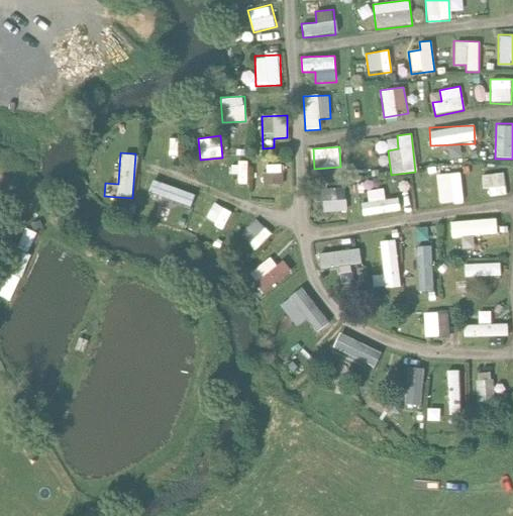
[(264,162),(263,184),(287,185),(287,163),(264,162)]
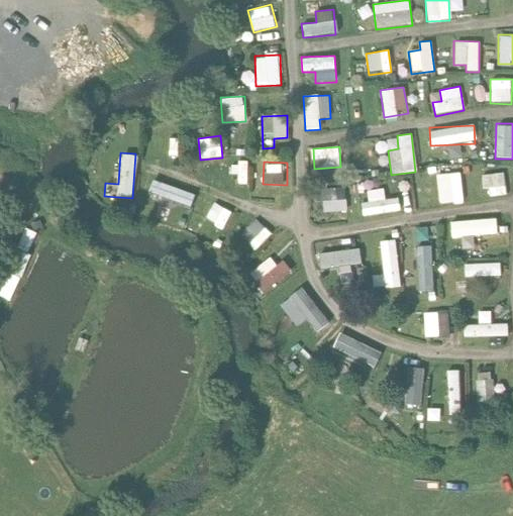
[(462,172),(436,174),(438,206),(463,204),(462,172)]
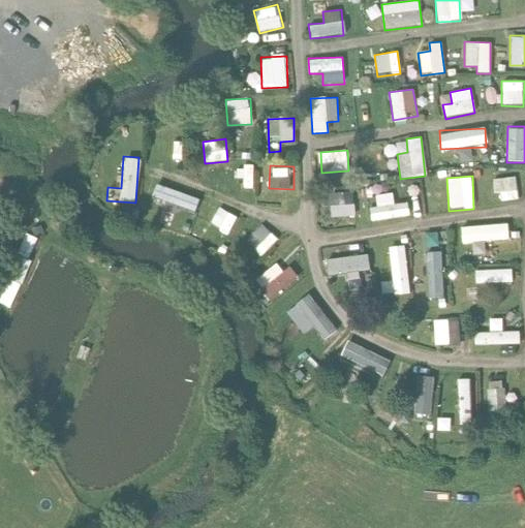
[(496,179),(497,203),(518,202),(517,177),(496,179)]
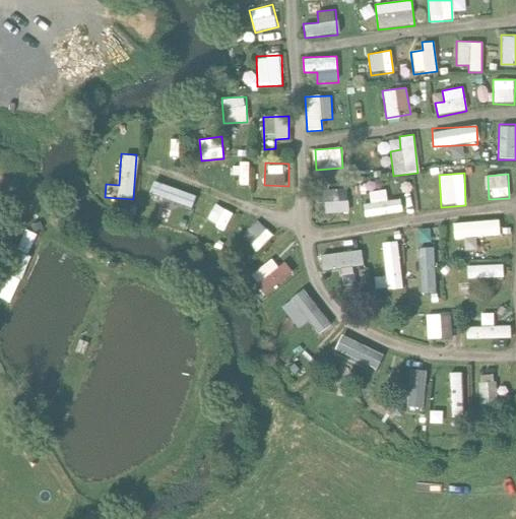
[(152,182),(148,196),(193,207),(196,192),(152,182)]
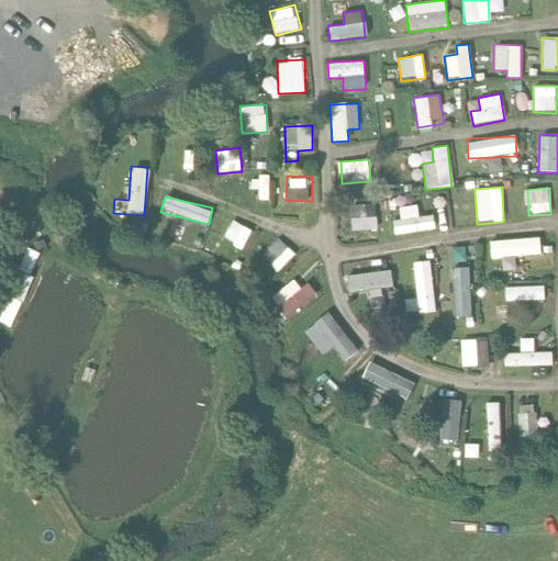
[(345,232),(376,229),(375,204),(344,205),(345,232)]
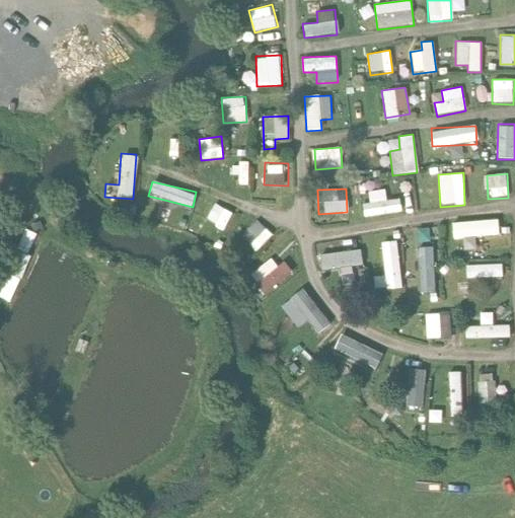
[(363,218),(400,214),(399,198),(362,202),(363,218)]
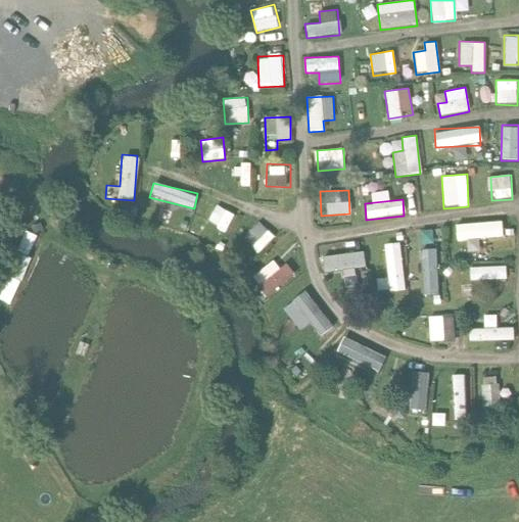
[(222,242),(236,216),(215,205),(200,231),(222,242)]
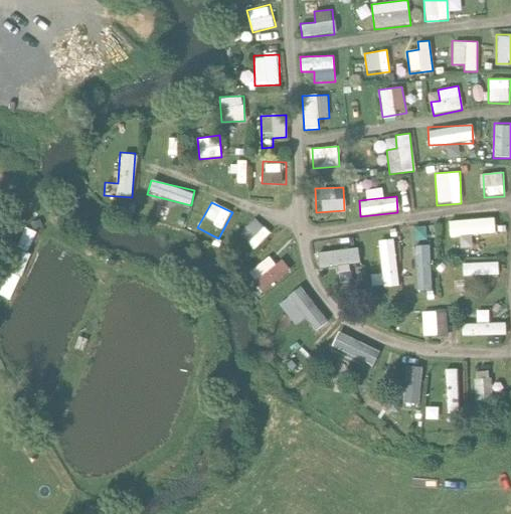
[(450,236),(495,234),(495,217),(449,218),(450,236)]
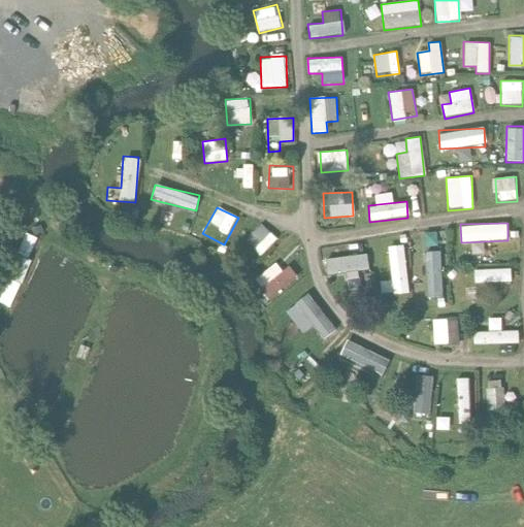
[(258,254),(276,242),(266,225),(247,237),(258,254)]
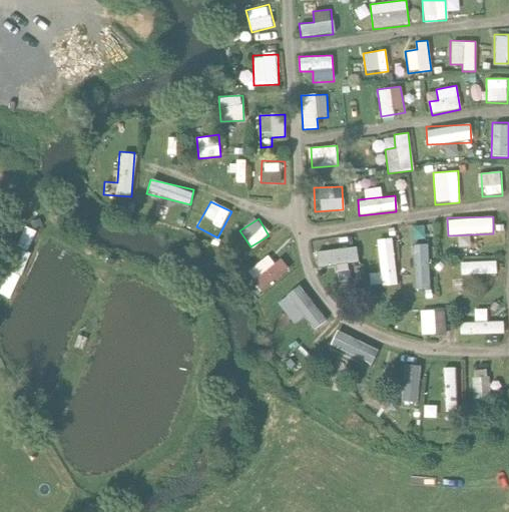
[(21,274),(37,229),(22,224),(6,269),(21,274)]
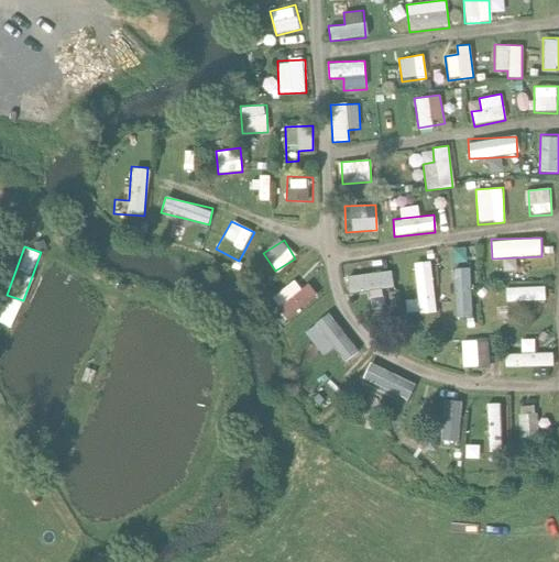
[(433,260),(416,261),(418,315),(435,313),(433,260)]
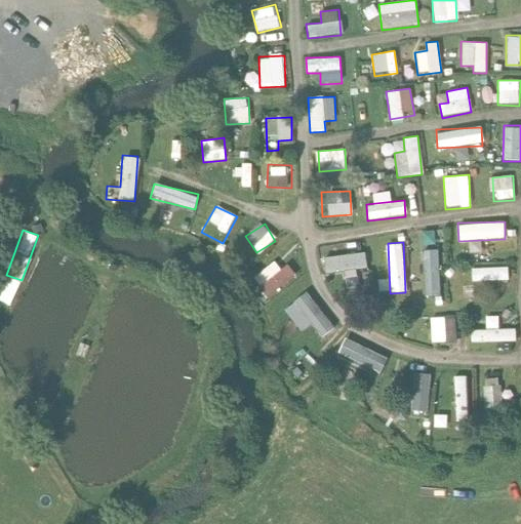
[(422,248),(425,295),(441,294),(438,247),(422,248)]
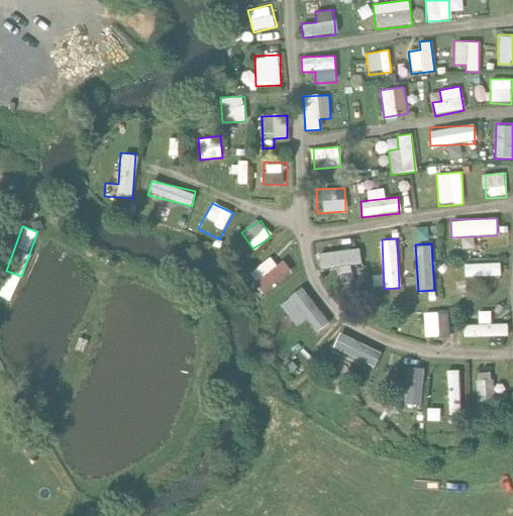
[(360,246),(318,251),(320,270),(362,266),(360,246)]
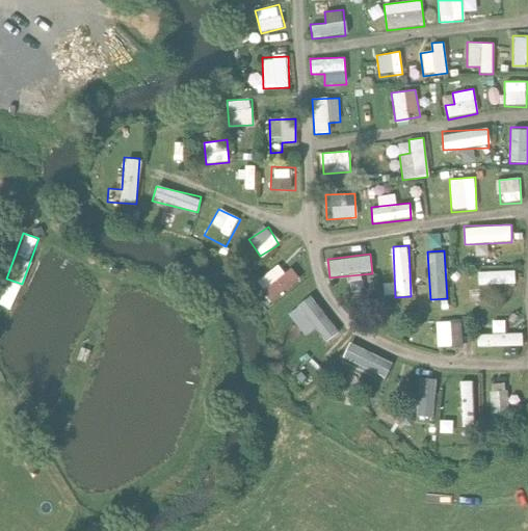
[(300,277),(291,266),(284,271),(276,263),(255,281),(270,300),(300,277)]
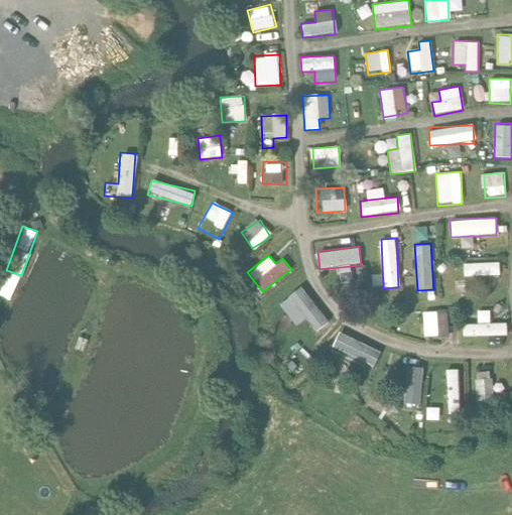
[(499,274),(499,261),(463,263),(464,276),(499,274)]
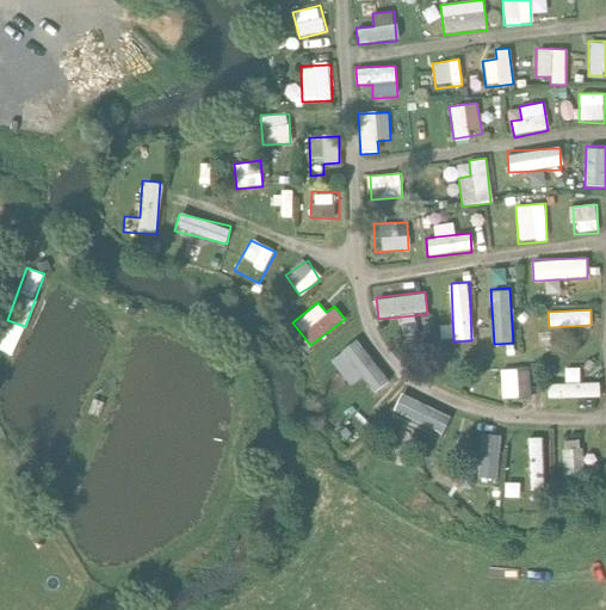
[(359,338),(329,356),(348,387),(363,379),(371,393),(387,383),(359,338)]
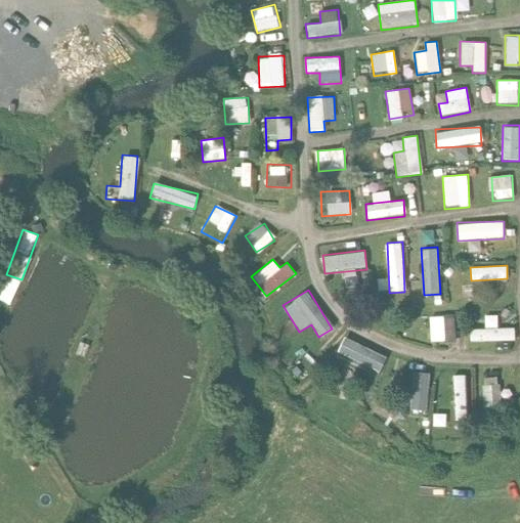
[(484,328),(469,328),(470,344),(515,342),(514,327),(497,328),(496,314),(484,315),(484,328)]
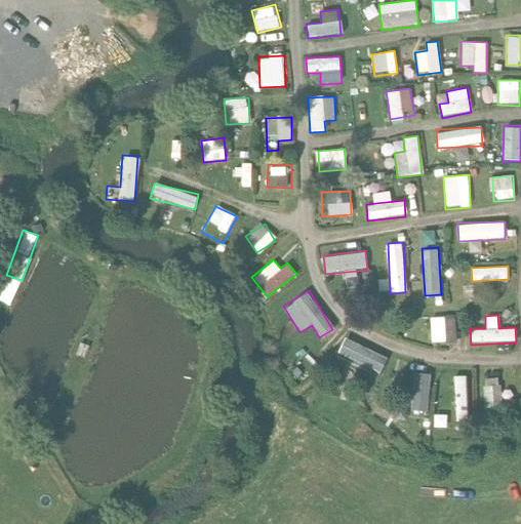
[(430,317),(431,343),(454,341),(453,316),(430,317)]
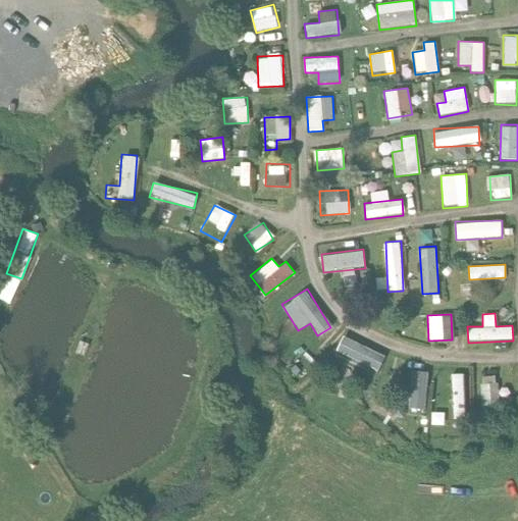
[(377,371),(385,355),(342,334),(333,352),(377,371)]
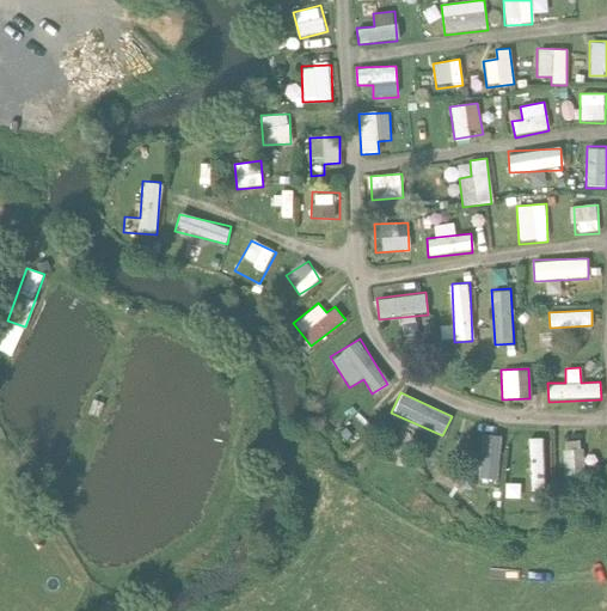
[(480,433),(479,480),(500,480),(501,434),(480,433)]
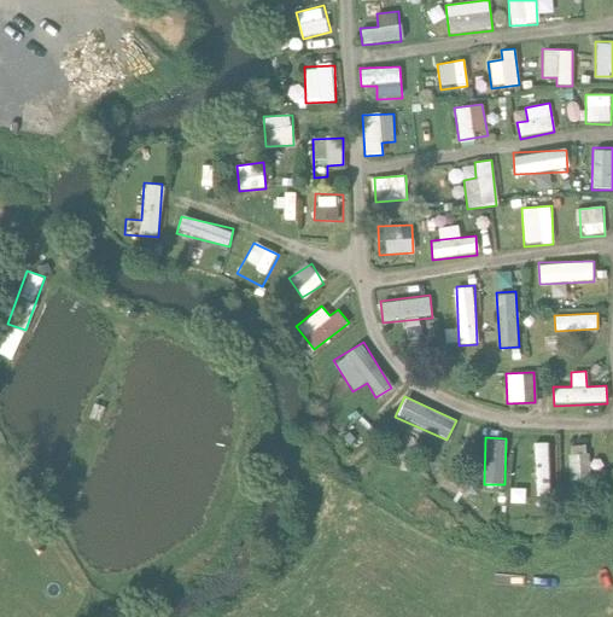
[(550,496),(549,441),(533,442),(535,496),(550,496)]
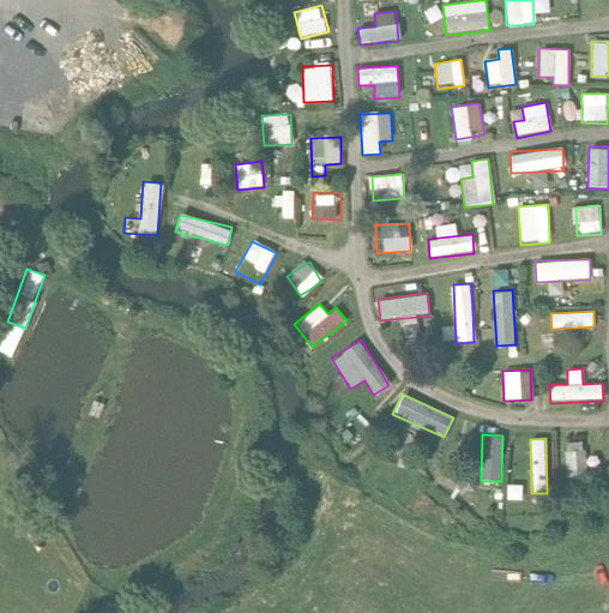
[(559,457),(559,479),(583,479),(583,457),(559,457)]
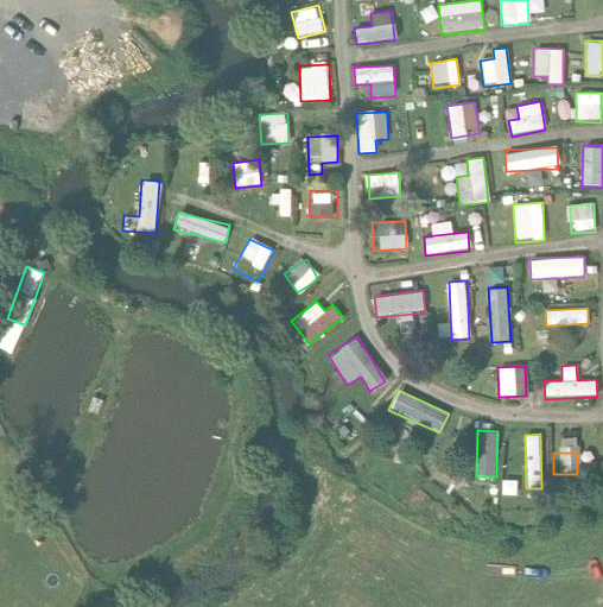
All buildings are outlined.
